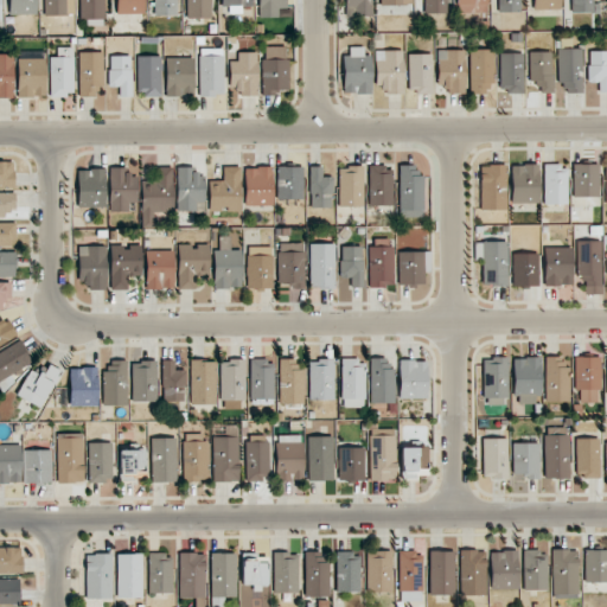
[(8,0),(8,14),(36,14),(36,0),(8,0)]
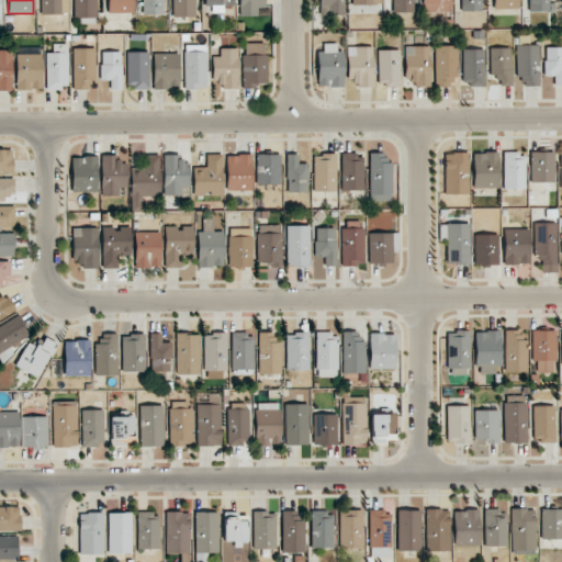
[(40,0),(41,14),(68,14),(67,0),(40,0)]
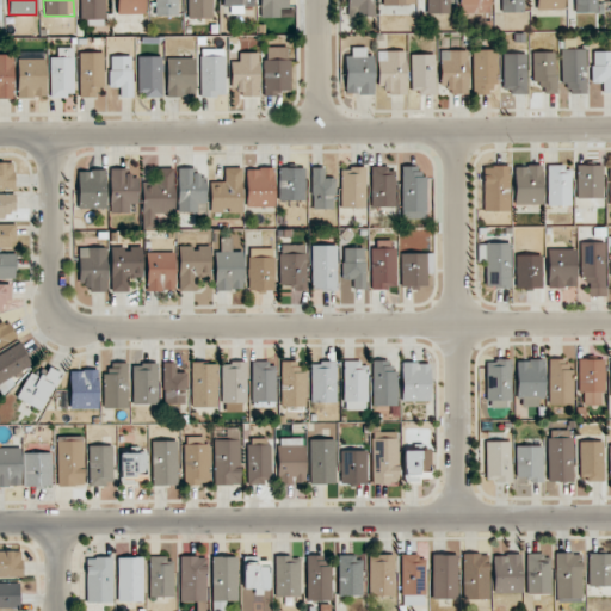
[(80,0),(80,19),(105,19),(104,0),(80,0)]
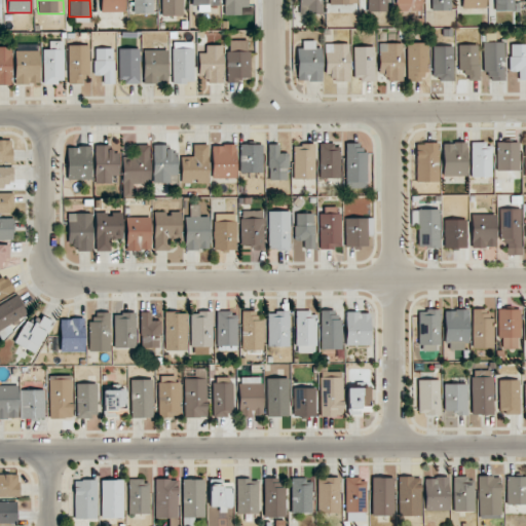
[(101,0),(101,12),(125,11),(124,0),(101,0)]
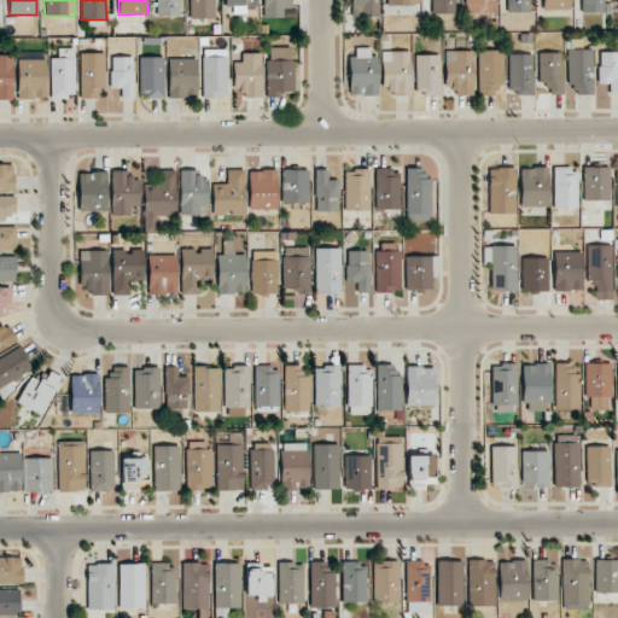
[(181,0),(159,0),(161,16),(181,16),(181,0)]
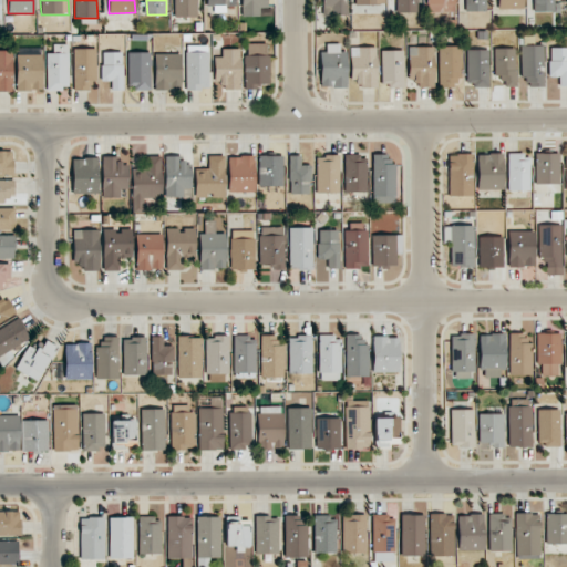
[(196,17),(196,0),(174,0),(175,17),(196,17)]
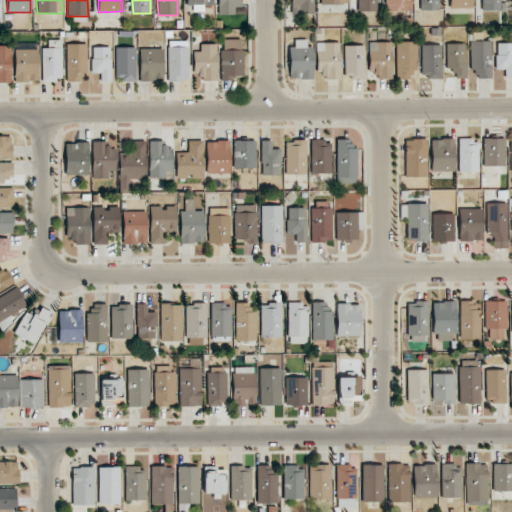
[(239,7),(239,0),(218,0),(218,14),(233,14),(233,7),(239,7)]
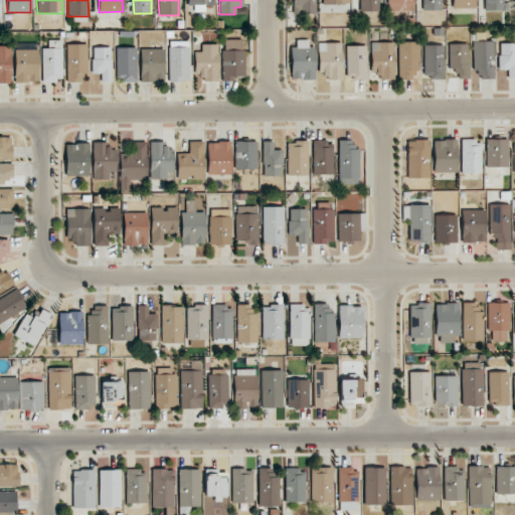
[(293,0),(293,14),(314,13),(314,0),(293,0)]
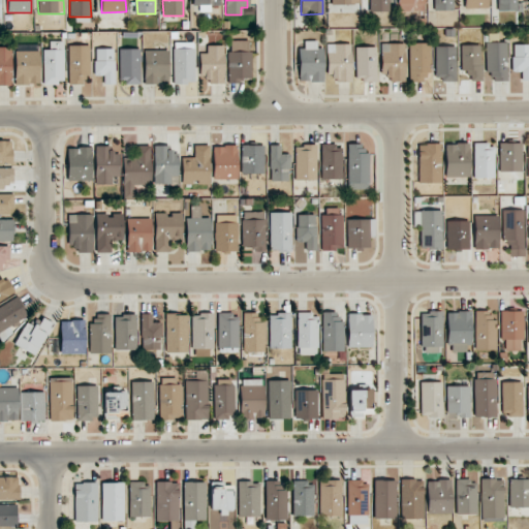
[(369,0),(370,11),(389,11),(389,0),(369,0)]
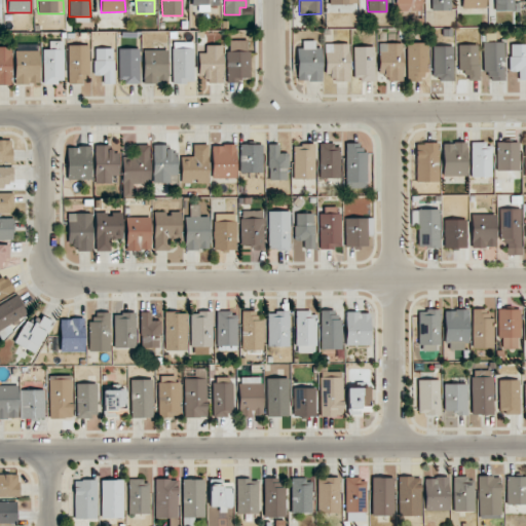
[(395,0),(396,11),(422,10),(421,0),(395,0)]
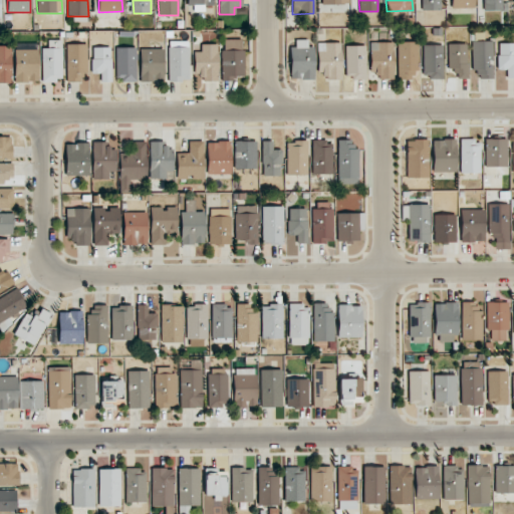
[(421,0),(421,10),(440,10),(440,0),(421,0)]
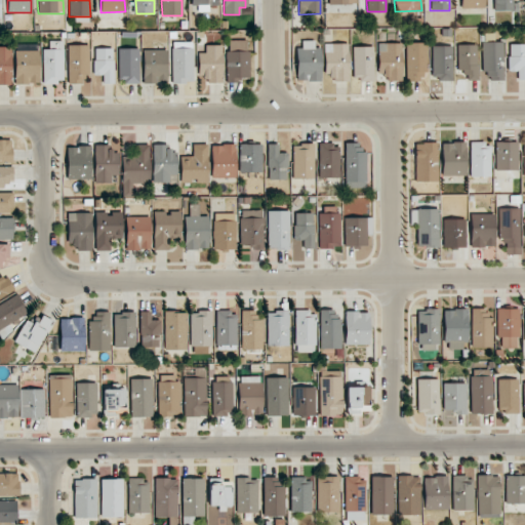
[(460,0),(460,8),(485,8),(484,0),(460,0)]
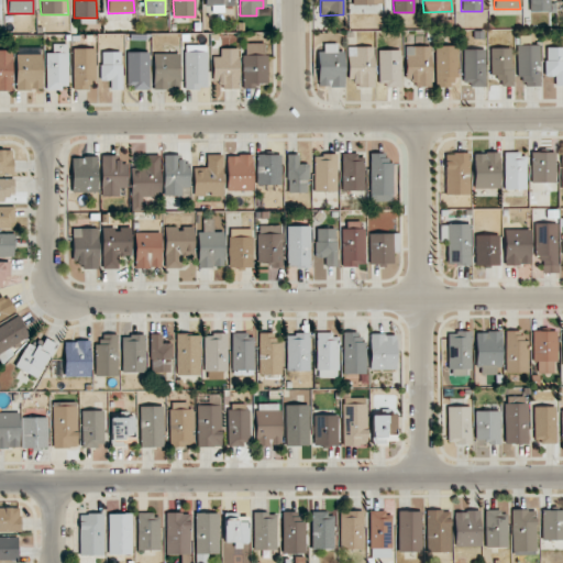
[(529,0),(529,11),(555,12),(555,3),(551,3),(550,0),(529,0)]
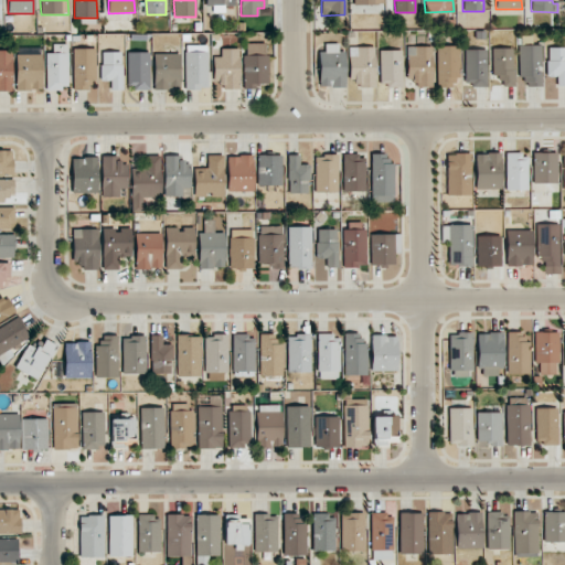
[(245,86),(268,86),(267,43),(244,43),(245,86)]
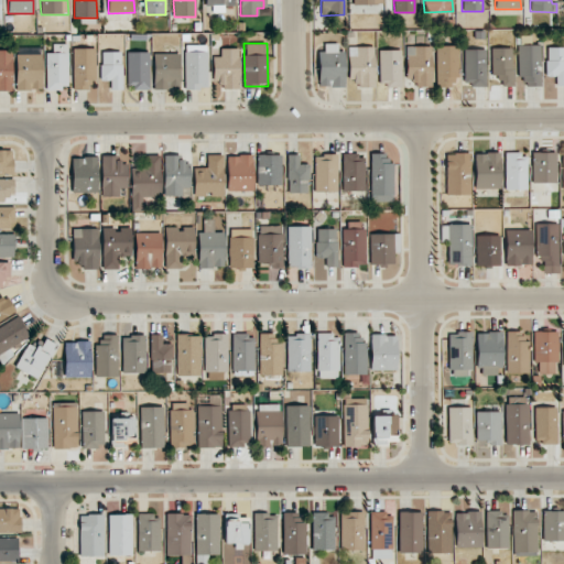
[(318,52),(320,87),(345,87),(344,52),(337,52),(337,43),(325,44),(325,52),(318,52)]
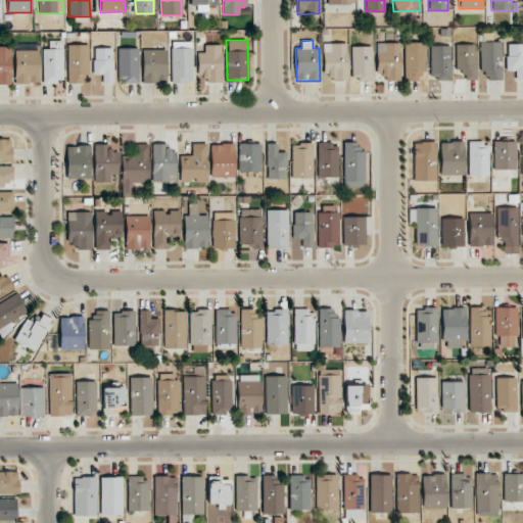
[(42,49),(43,83),(63,82),(62,41),(48,41),(48,49),(42,49)]
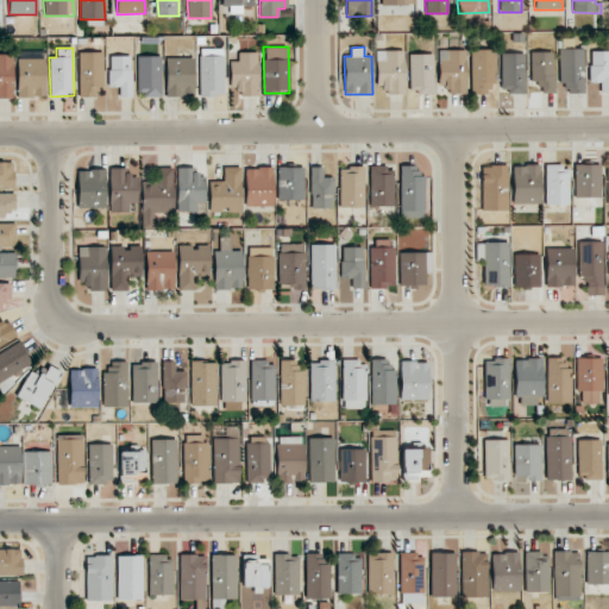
[(224,49),(199,49),(200,95),(225,95),(224,49)]
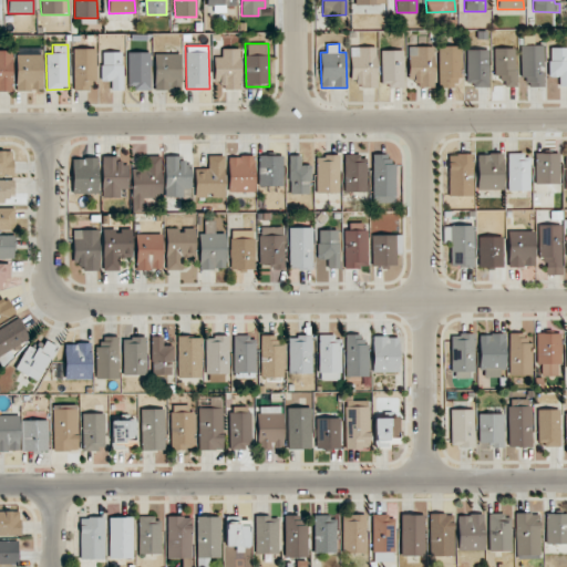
[(439,88),(462,88),(461,45),(439,47),(439,88)]
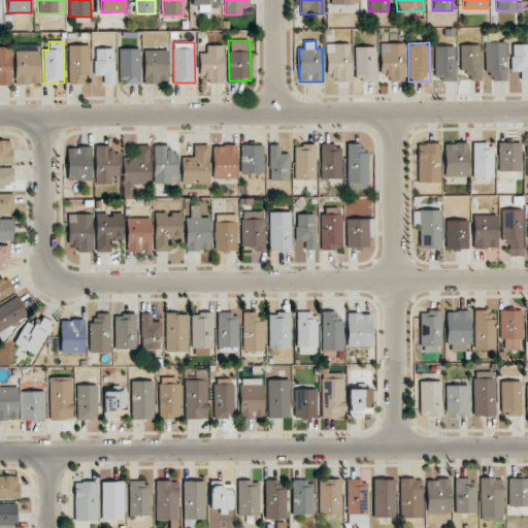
[(485,42),(486,80),(507,79),(506,42),(485,42)]
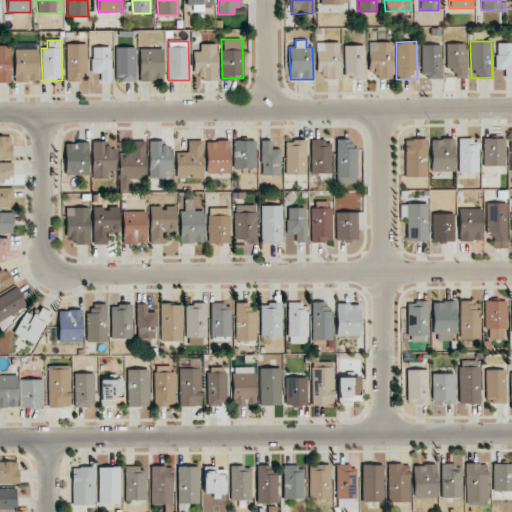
[(340,42),(316,43),(317,71),(324,71),(324,80),(340,80),(340,42)]
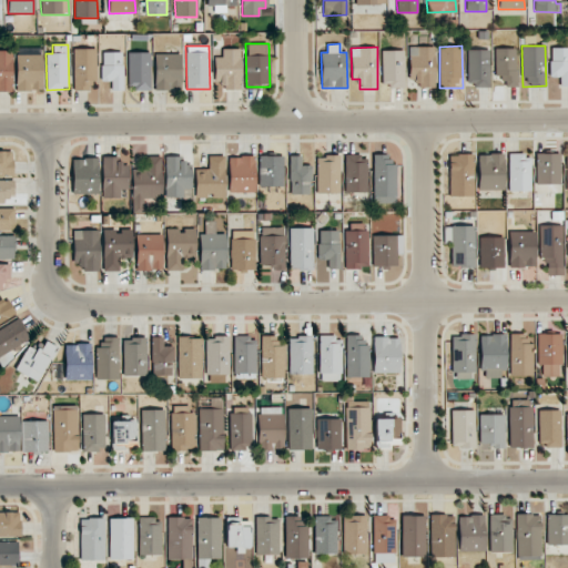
[(409,78),(418,78),(418,88),(435,88),(435,47),(409,47),(409,78)]
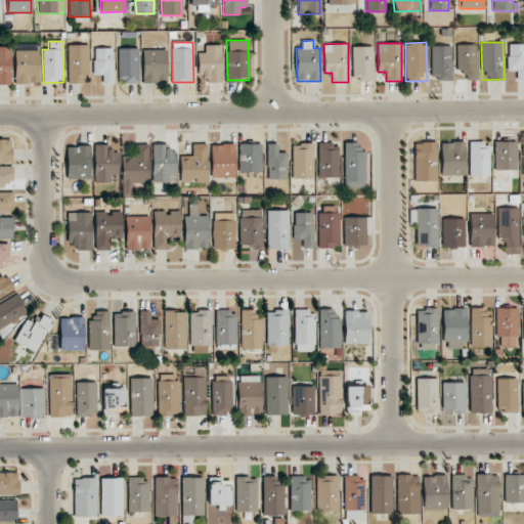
[(456,70),(465,70),(465,80),(478,80),(477,44),(456,45),(456,70)]
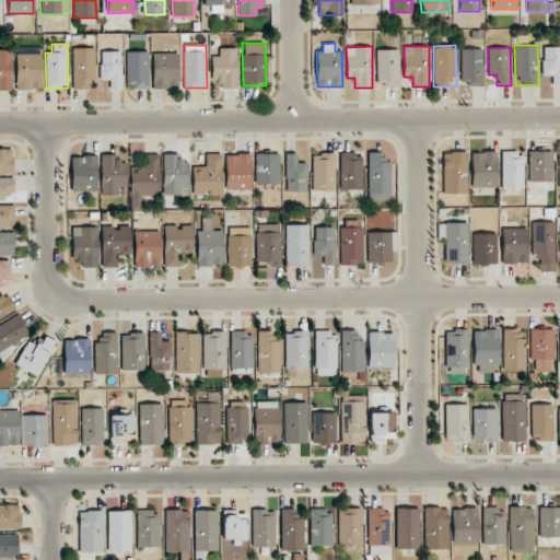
[(559,84),(559,47),(543,47),(543,76),(551,77),(551,85),(559,84)]
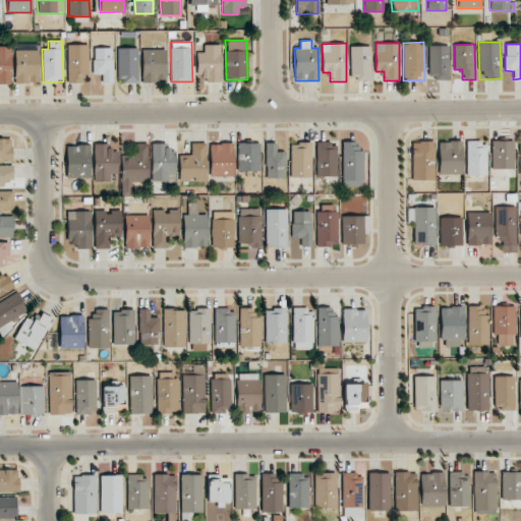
[(67,45),(67,82),(89,82),(88,45),(67,45)]
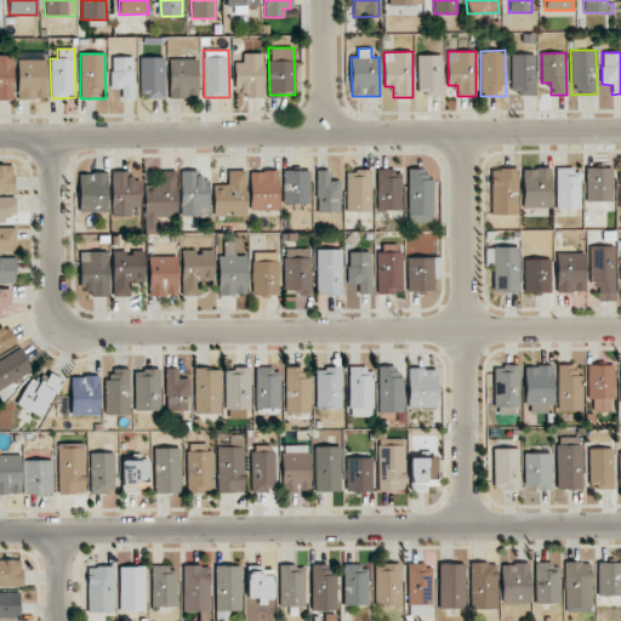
[(262,53),(244,53),(244,62),(234,63),(235,97),(263,97),(262,53)]
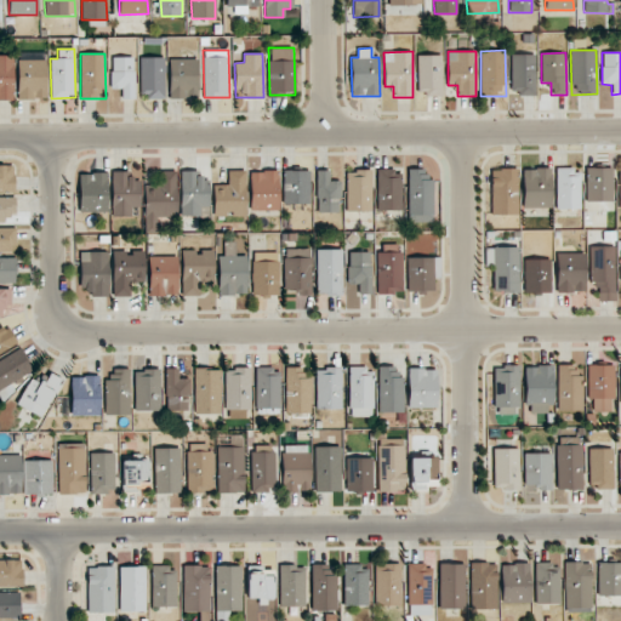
[(0,100),(13,100),(12,56),(0,55),(0,100)]
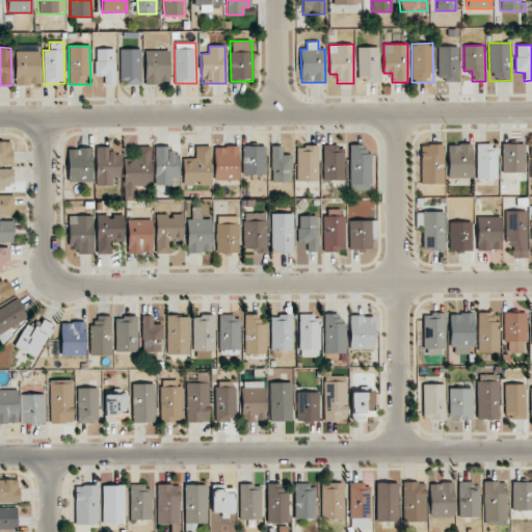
[(458,47),(437,47),(437,82),(458,82),(458,47)]
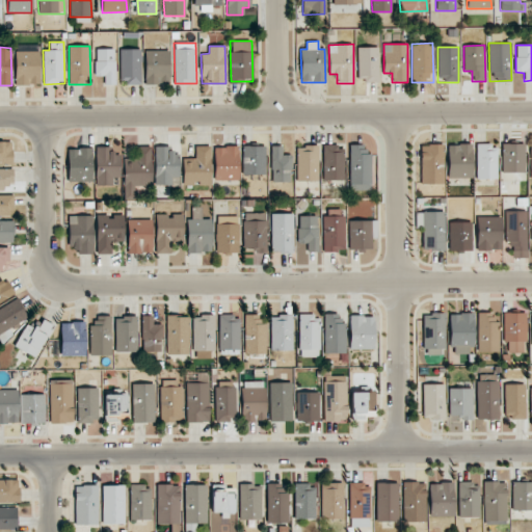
[(357,48),(357,82),(378,82),(378,48),(357,48)]
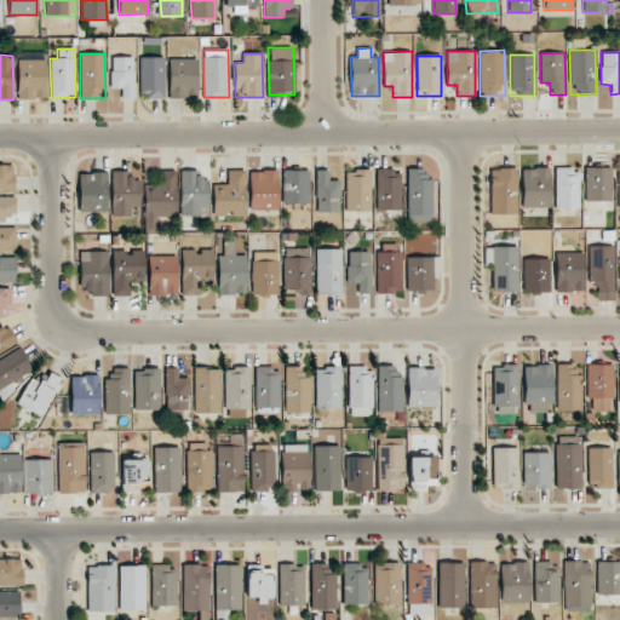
[(133,57),(110,57),(112,89),(121,89),(121,98),(135,98),(133,57)]
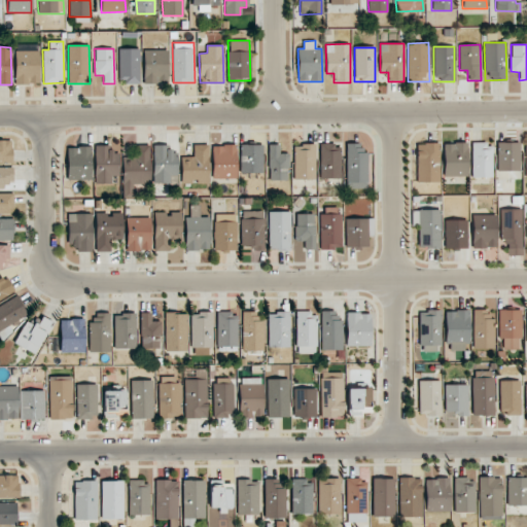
[(139,48),(118,48),(119,83),(140,83),(139,48)]
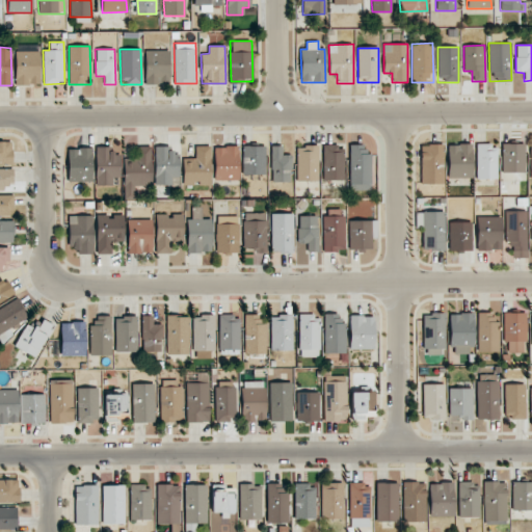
[(169,84),(169,50),(144,51),(144,84),(169,84)]
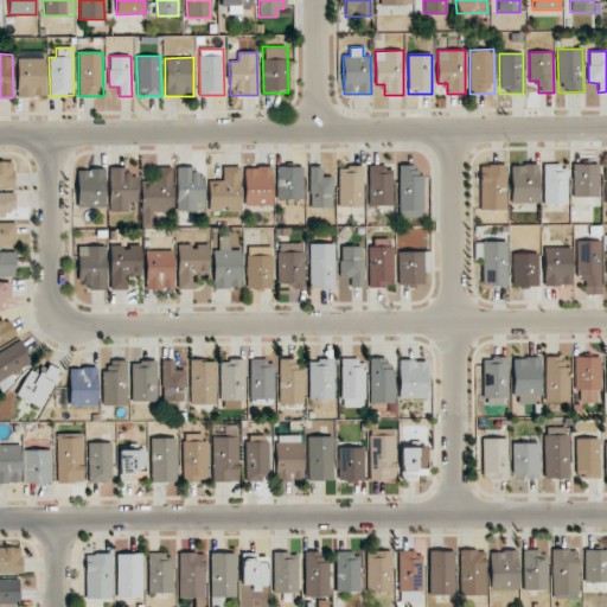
[(44,96),(45,58),(17,58),(17,96),(44,96)]
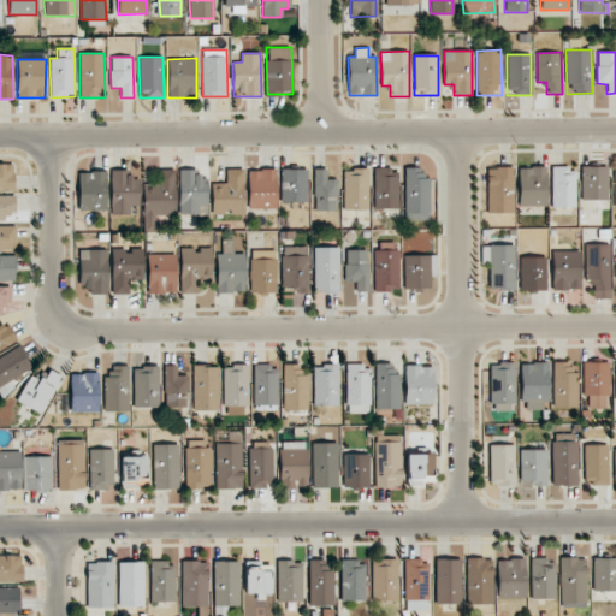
[(0,164),(0,190),(15,190),(13,164),(0,164)]
